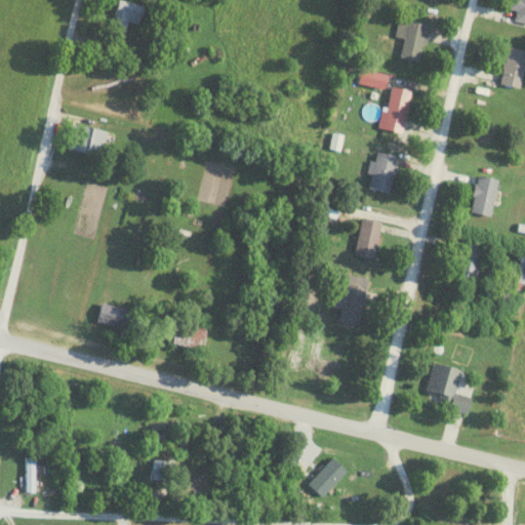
[(128,22),(137,24),(144,5),(125,0),(118,0),(110,27),(125,31),(128,22)]
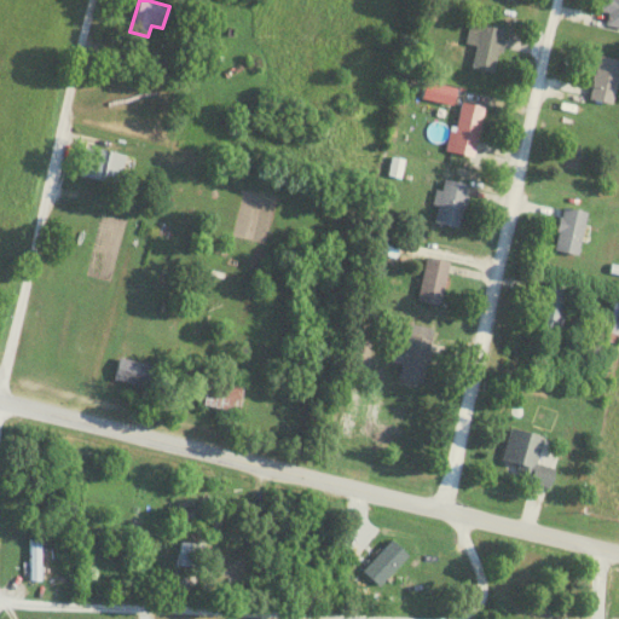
[(618,27),(618,0),(601,0),(600,9),(608,11),(606,24),(618,27)]
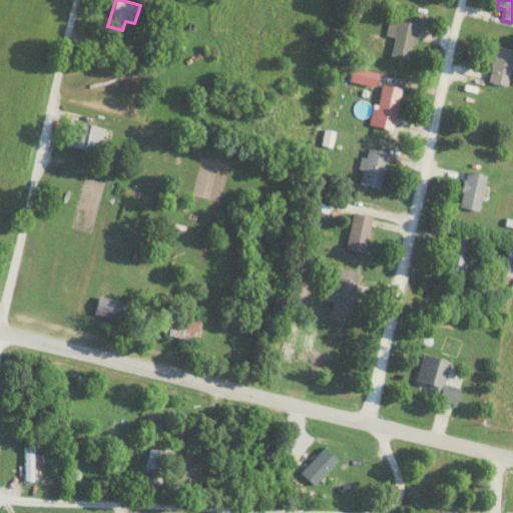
[(410,61),(416,23),(388,18),(385,35),(394,36),(390,58),(410,61)]
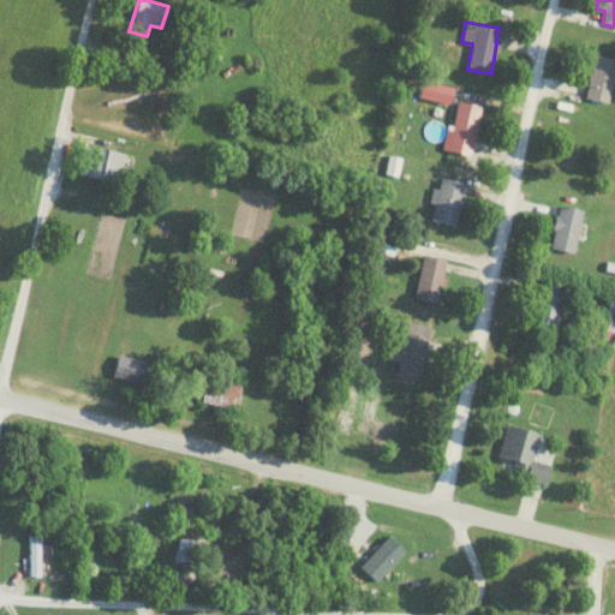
[(613,57),(590,57),(590,102),(613,102),(613,57)]
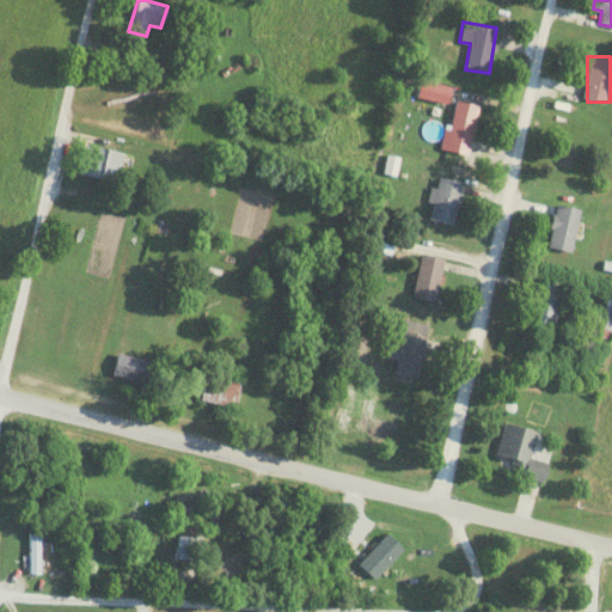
[(479,105),(457,99),(445,144),(469,148),(479,105)]
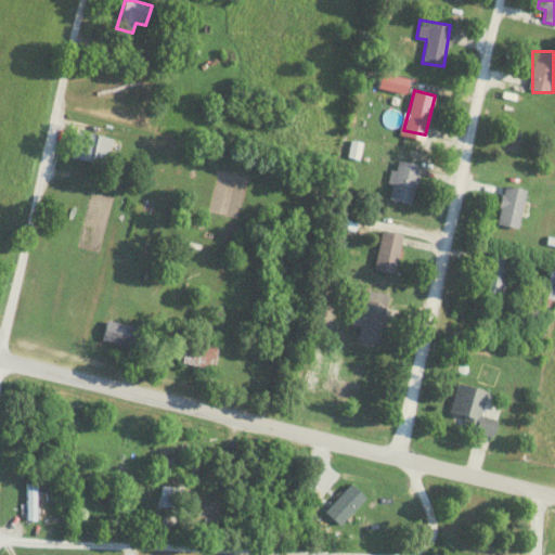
[(106,165),(112,139),(76,131),(71,157),(106,165)]
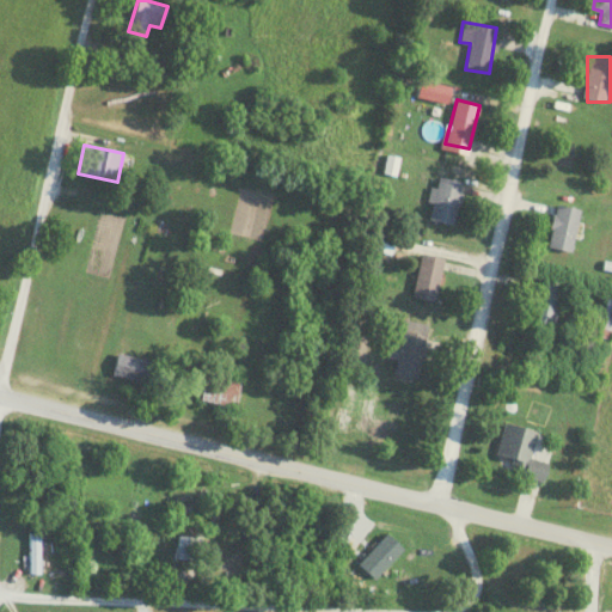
[(463,182),(438,176),(426,218),(452,225),(463,182)]
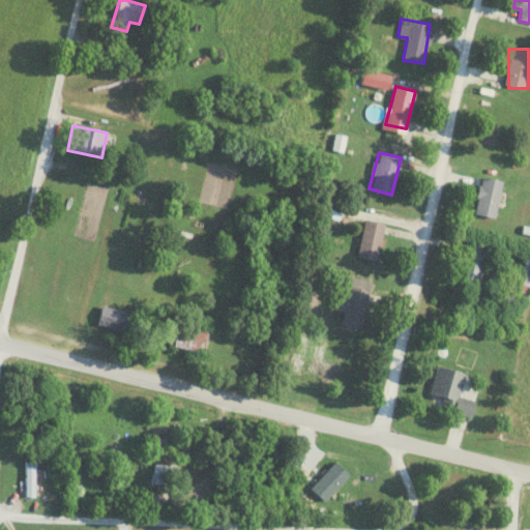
[(473,213),(494,218),(502,181),(482,176),(473,213)]
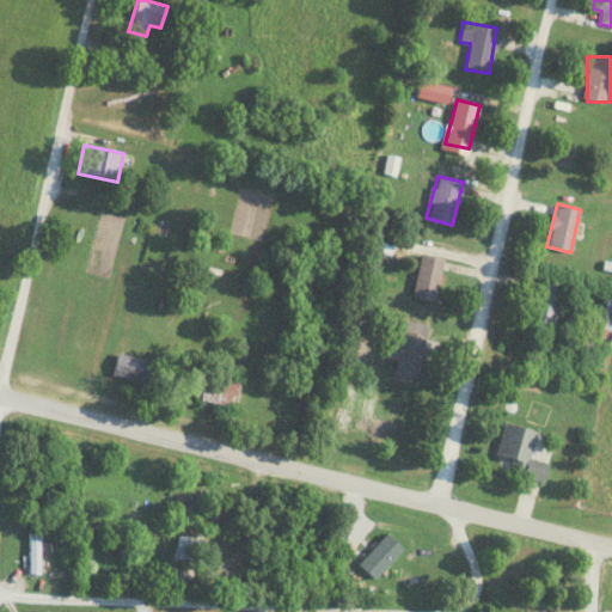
[(434,303),(444,258),(421,254),(411,298),(434,303)]
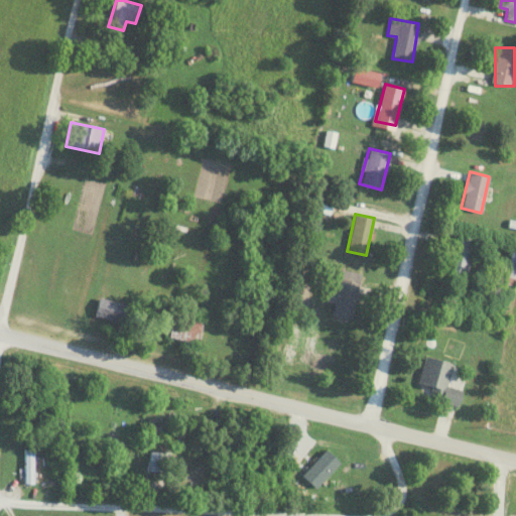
[(475,240),(455,236),(446,272),(466,277),(475,240)]
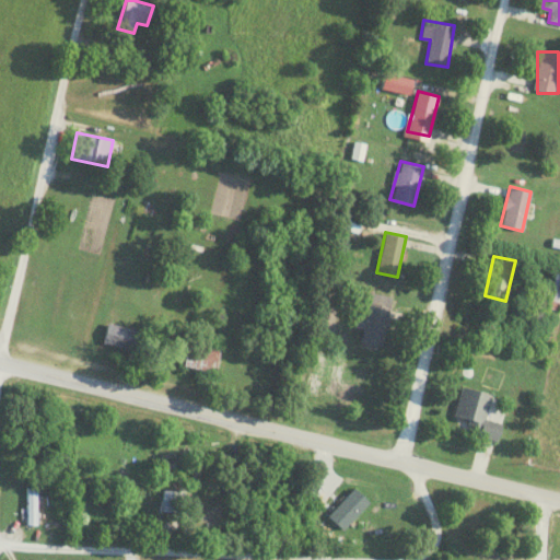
[(392,295),(370,292),(365,319),(357,318),(356,327),(362,328),(360,342),(383,347),(392,295)]
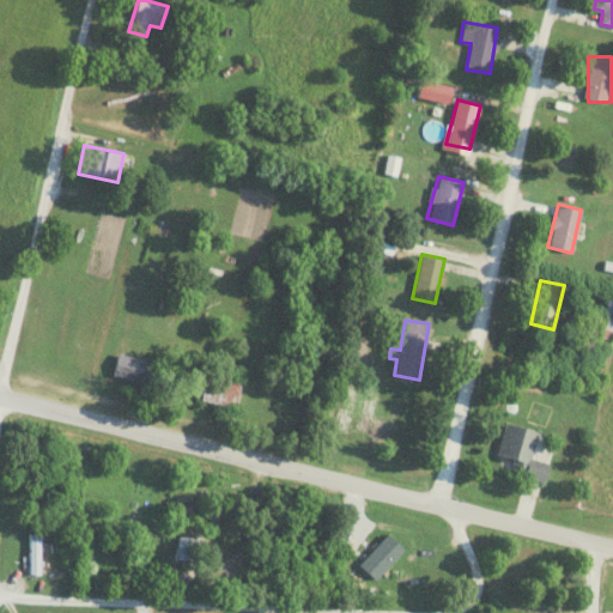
[(155,386),(161,364),(119,353),(113,375),(155,386)]
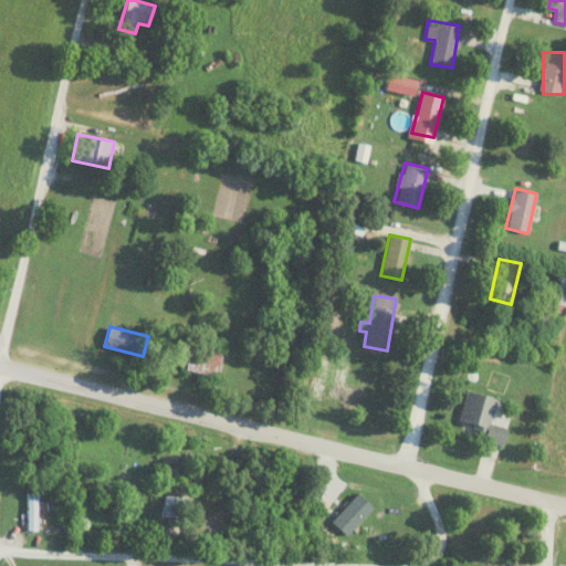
[(185,370),(217,378),(223,349),(191,342),(185,370)]
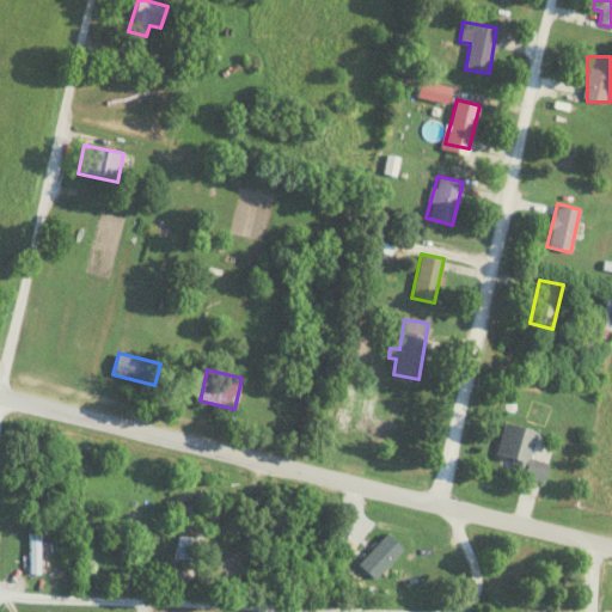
[(537,429),(505,422),(496,454),(512,459),(509,470),(544,479),(549,461),(530,457),(537,429)]
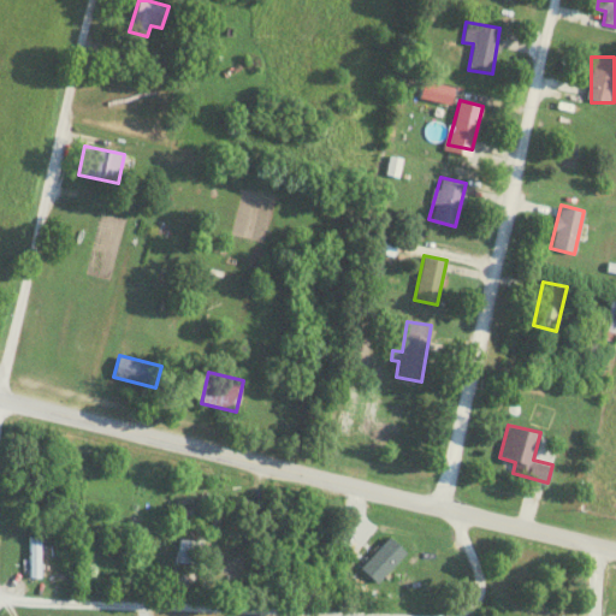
[(207,505),(207,535),(230,535),(230,505),(207,505)]
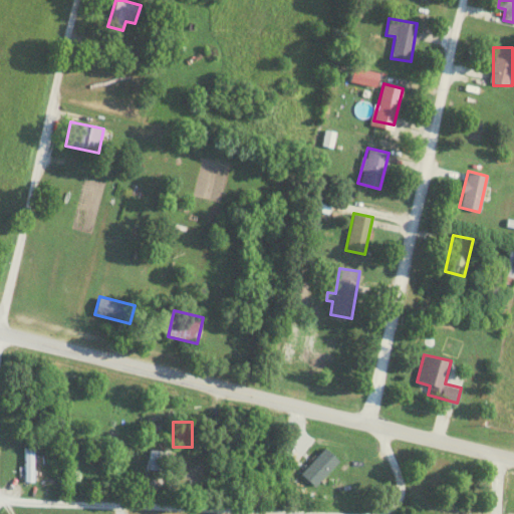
[(34,447),(23,447),(23,482),(34,482),(34,447)]
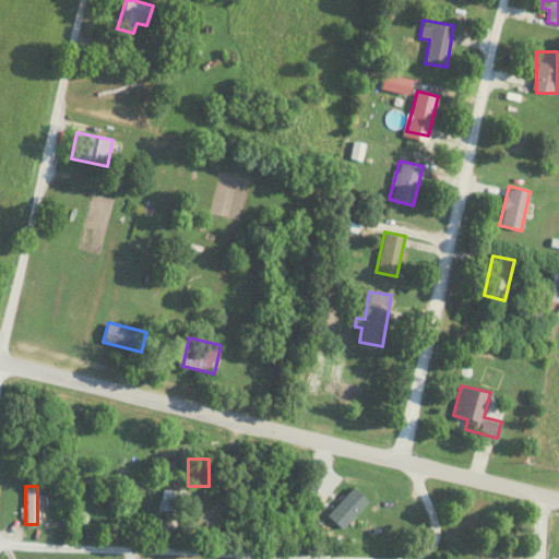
[(368,501),(354,487),(326,514),(341,528),(368,501)]
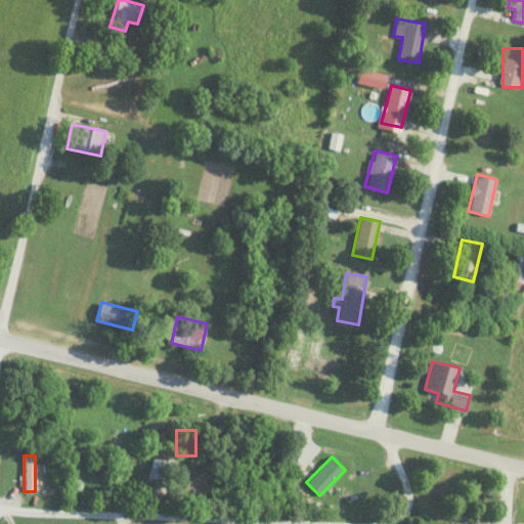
[(150,479),(168,479),(168,459),(150,459),(150,479)]
